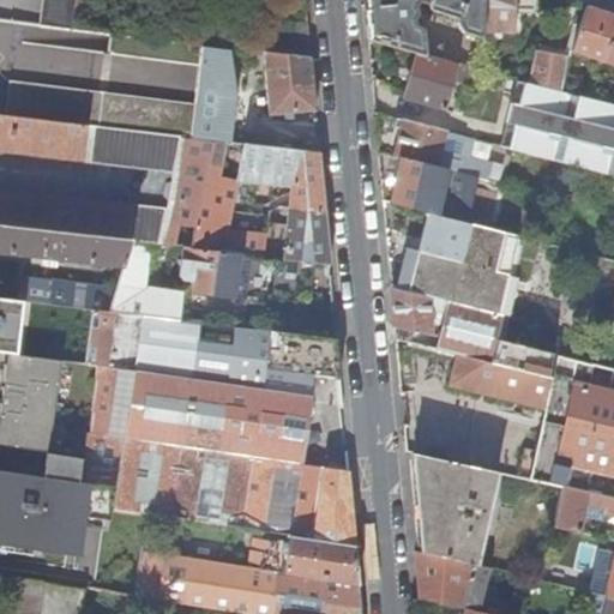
[(0,0),(0,19),(29,23),(72,29),(73,20),(74,0),(0,0)]
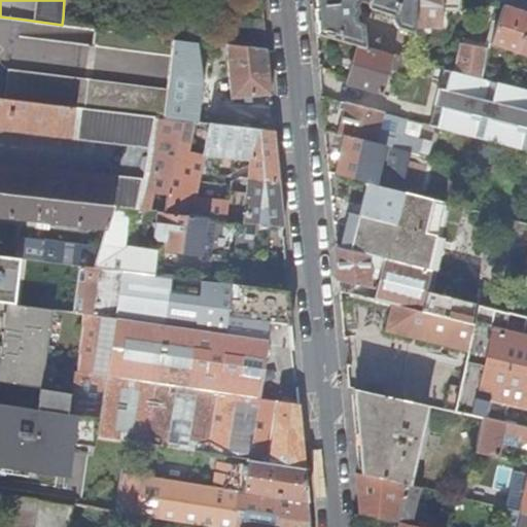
[(78,0),(64,0),(63,18),(76,19),(78,0)]
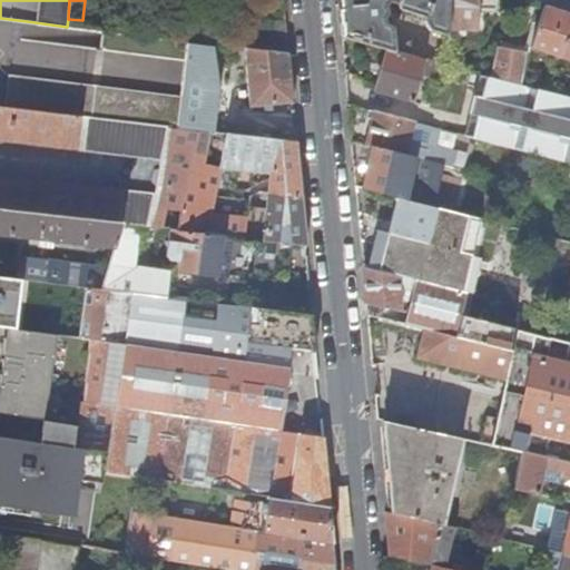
[(429,29),(446,35),(448,35),(448,27),(448,0),(340,0),(343,36),(387,48),(395,50),(393,28),(386,23),(384,20),(386,13),(386,6),(390,1),(399,5),(400,9),(425,17),(424,22),(429,29)]
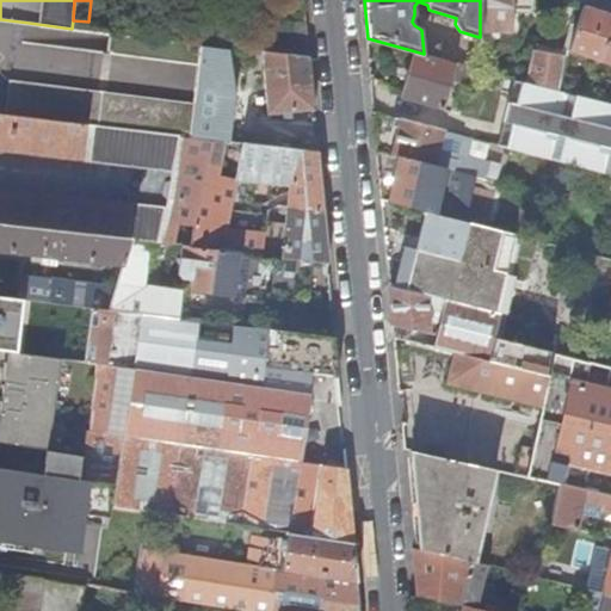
[(503,30),(513,31),(513,10),(532,11),(531,0),(480,0),(480,29),(503,30)]
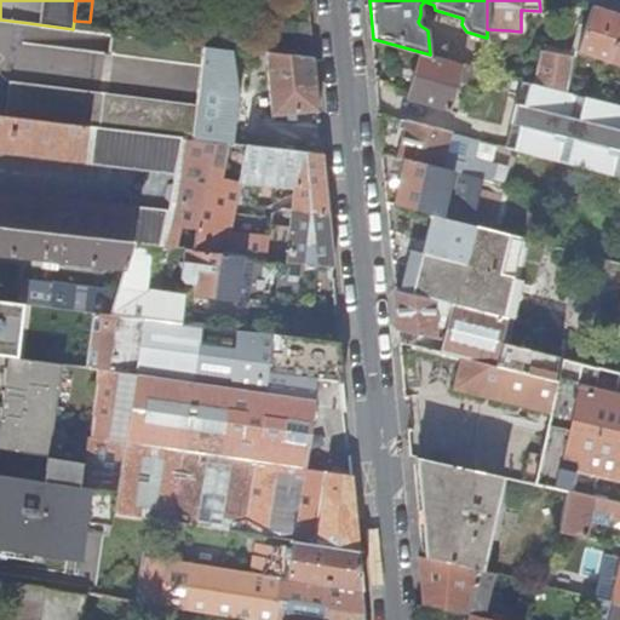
[(579,53),(609,63),(619,26),(619,15),(607,11),(592,6),(579,53)]
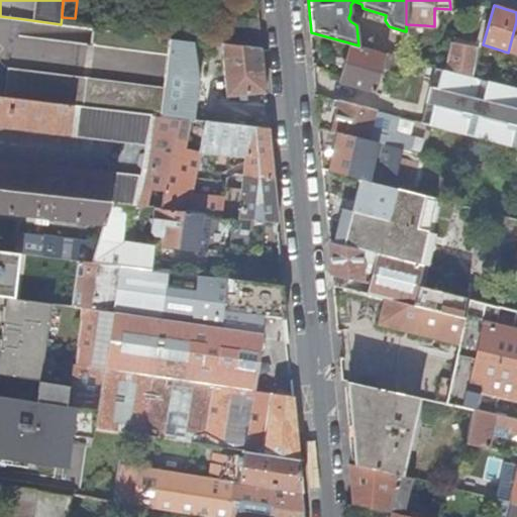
[(229,21),(222,44),(262,49),(259,14),(229,21)]
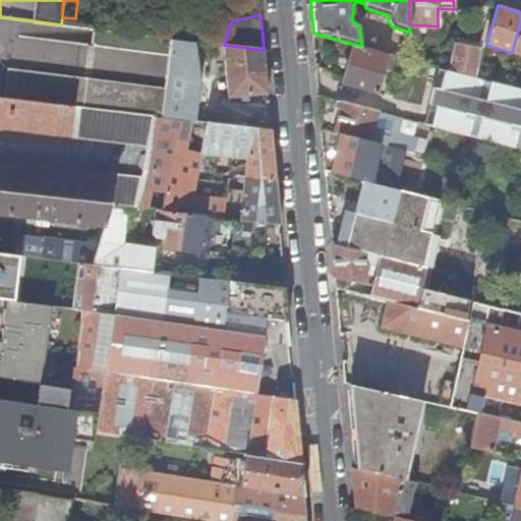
[(0,60),(8,68),(5,98),(153,115),(154,115),(163,116),(172,39),(96,29),(94,45),(22,36),(24,19),(0,16),(0,60)]
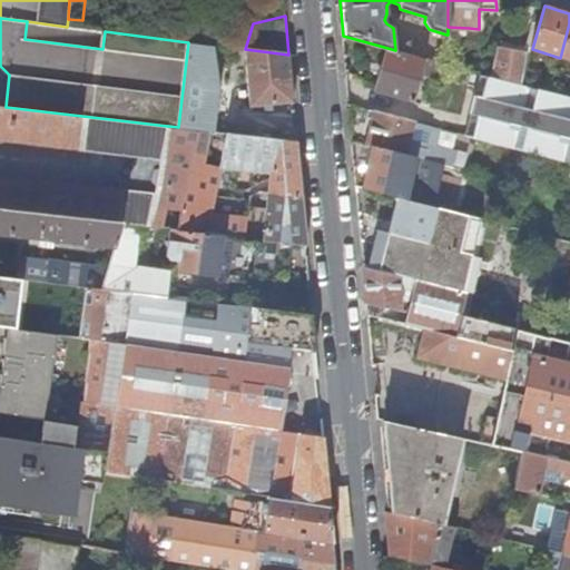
[(569,23),(560,58),(569,60),(569,23)]
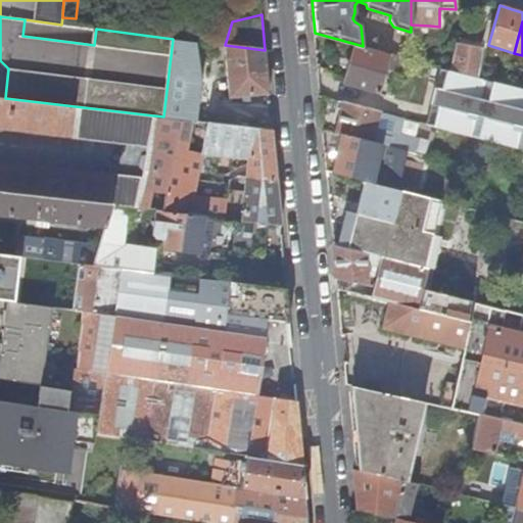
[(201,81),(196,48),(202,47),(202,42),(195,41),(173,39),(163,116),(196,121),(201,81)]
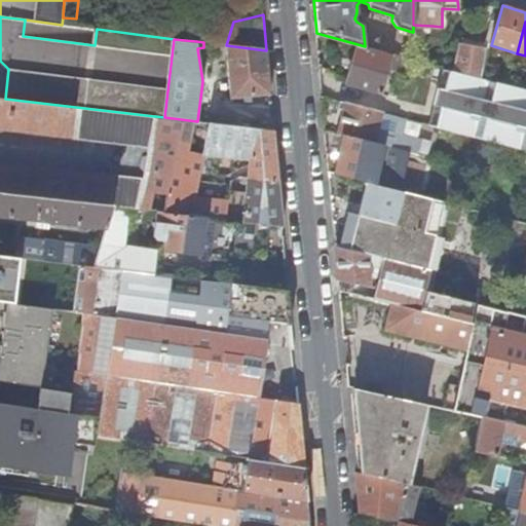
[(388,70),(396,72),(405,74),(407,68),(410,59),(365,46),(358,44),(348,80),(348,83),(349,84),(382,94),(388,70)]
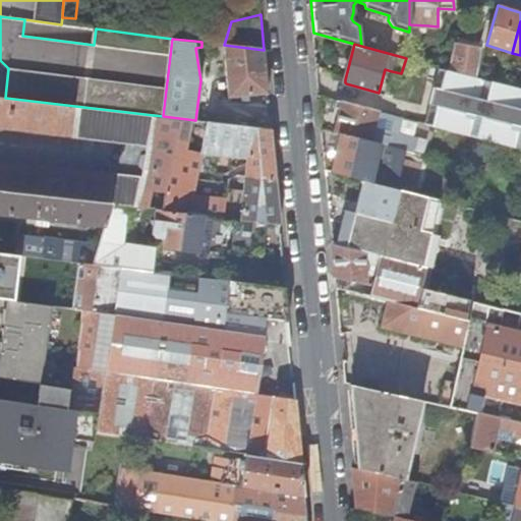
[(264,50),(224,45),(226,63),(226,68),(229,97),(268,94),(266,64),(264,50)]
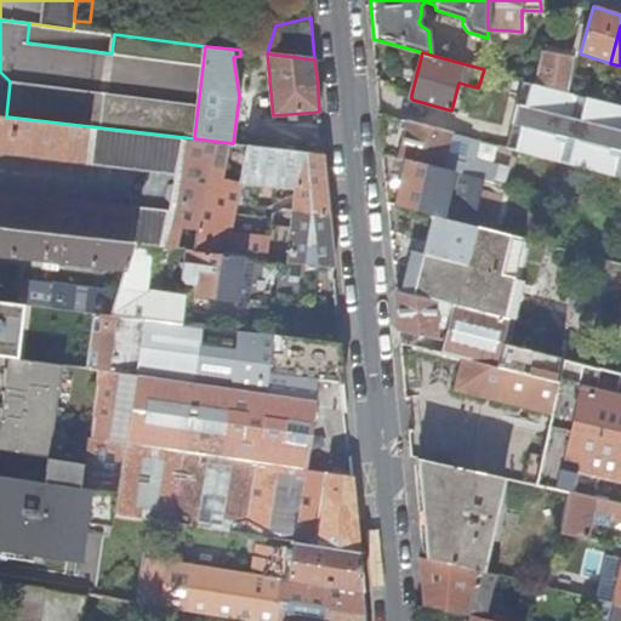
[(524,60),(519,79),(525,81),(557,90),(565,92),(574,60),(547,53),(543,64),(524,60)]
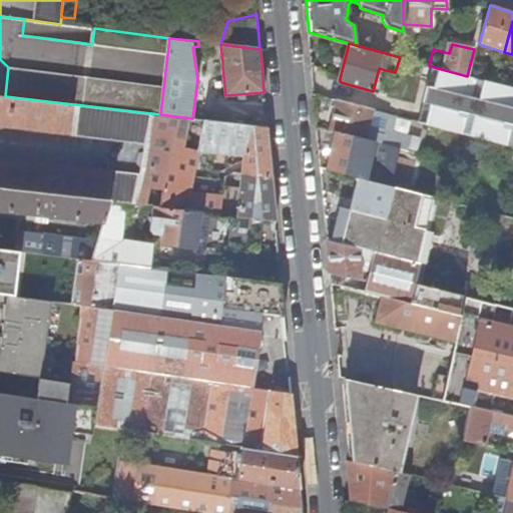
[(423,74),(426,64),(402,58),(400,57),(397,66),(423,74)]
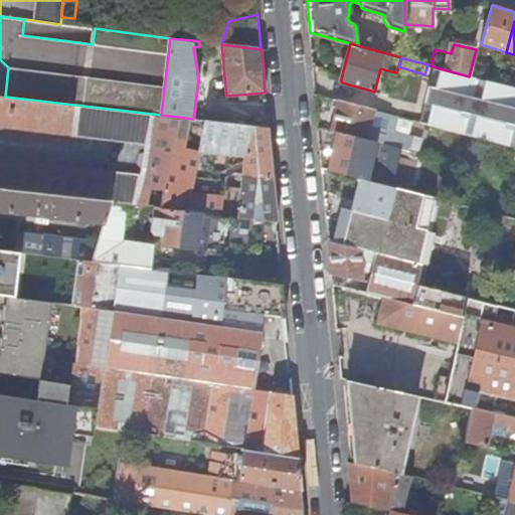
[(0,96),(5,97),(8,67),(0,59),(0,96)]
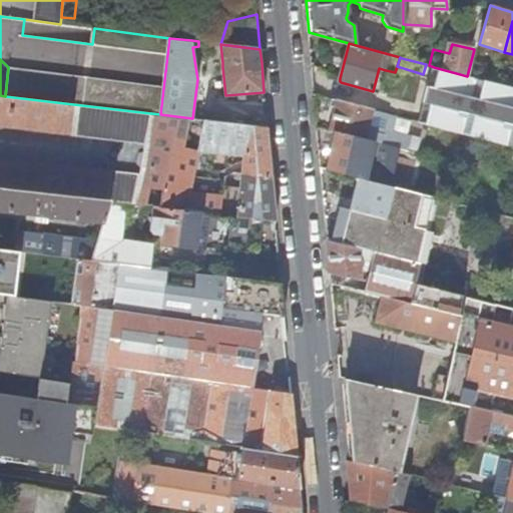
[(434,68),(419,121),(485,138),(488,139),(497,141),(512,145),(512,87),(495,83),(470,77),(467,76),(460,74),(434,68)]
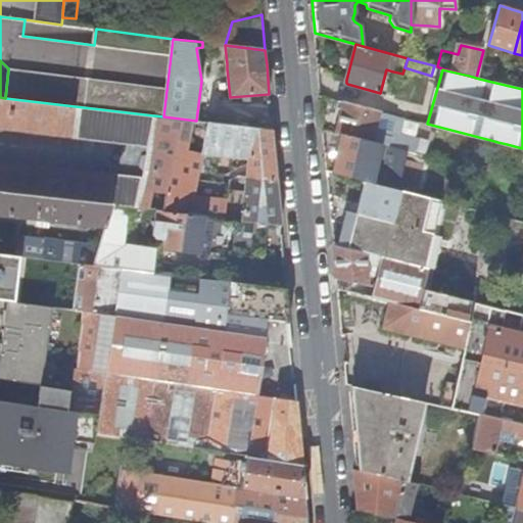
[(0,97),(0,193),(111,205),(129,207),(133,208),(153,115),(5,98),(0,97)]
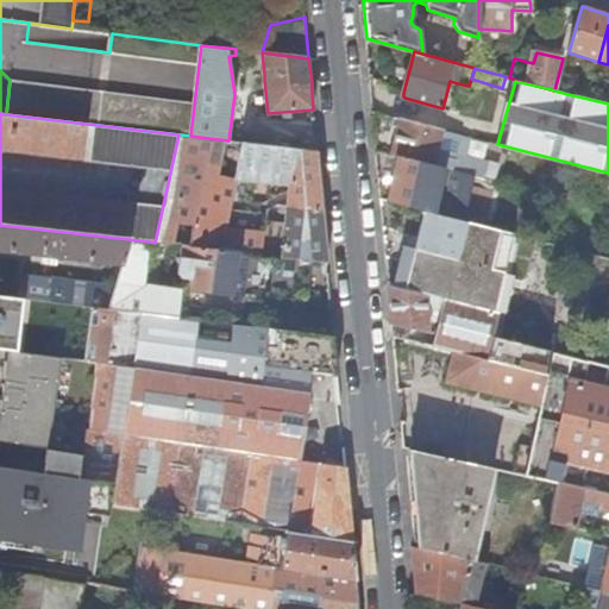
[(438,154),(444,130),(401,119),(391,155),(397,156),(446,168),(453,170),(456,158),(452,157),(438,154)]
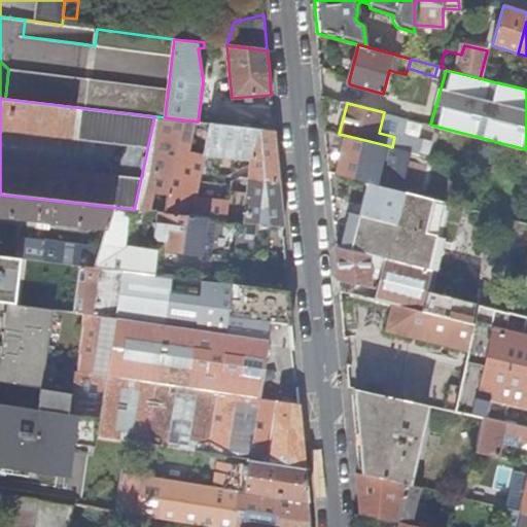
[(379,133),(391,136),(396,115),(384,112),(379,133)]
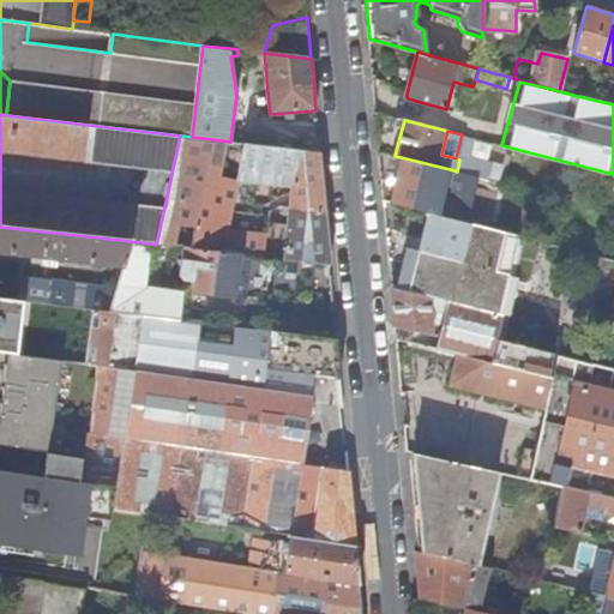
[(160,245),(181,136),(180,136),(156,245),(160,245)]
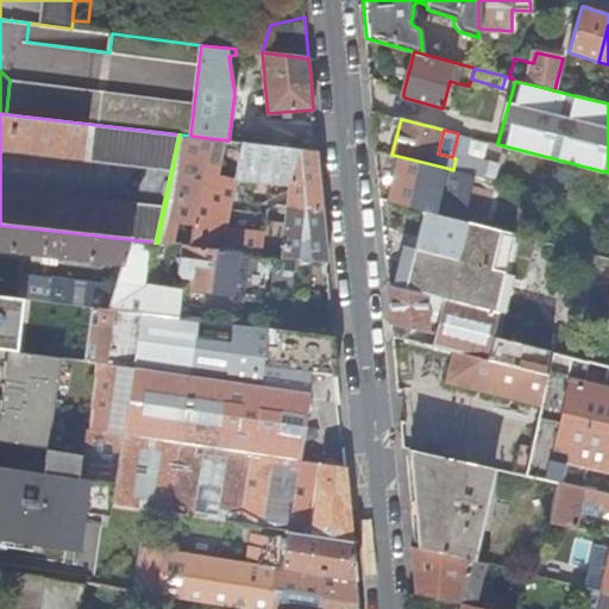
[(180,135),(158,243),(264,255),(265,232),(227,228),(237,176),(288,183),(282,257),(296,258),(314,261),(327,262),(321,199),(318,151),(228,140),(190,136),(180,135)]
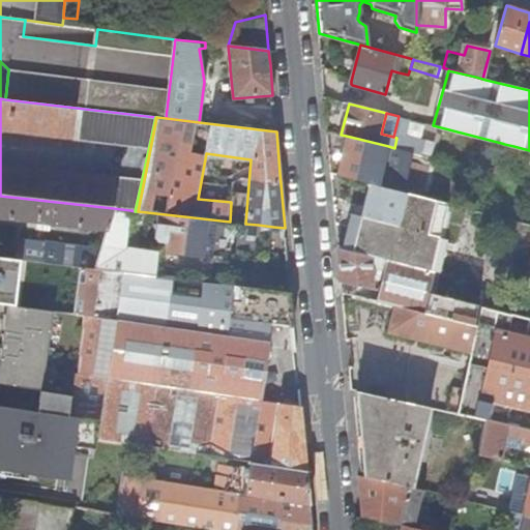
[(380,185),(386,157),(388,146),(346,136),(337,174),(372,183),(380,185)]
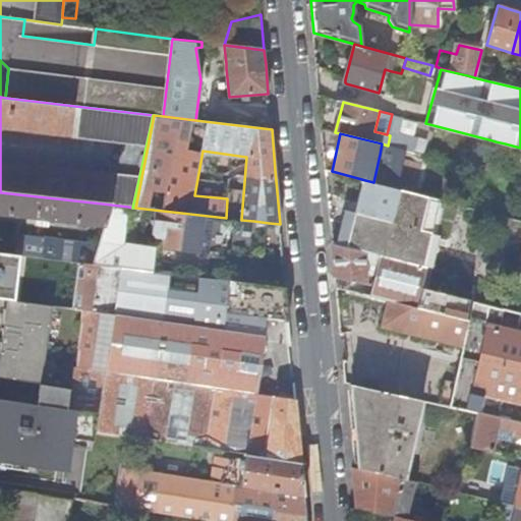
[(390,135),(388,146),(400,149),(402,138),(390,135)]
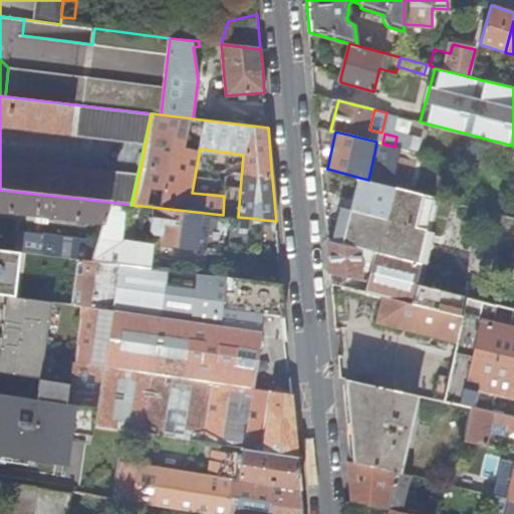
[(491,171),(498,142),(489,140),(482,169),(491,171)]
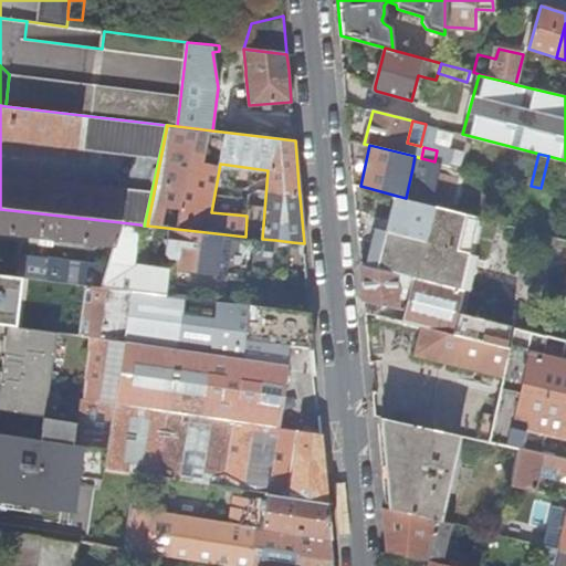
[(450,180),(453,166),(436,161),(432,176),(450,180)]
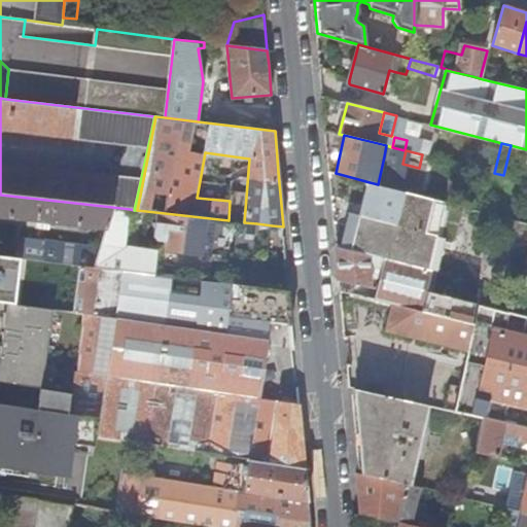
[(230,201),(229,220),(244,222),(249,159),(205,152),(197,198),(230,201)]
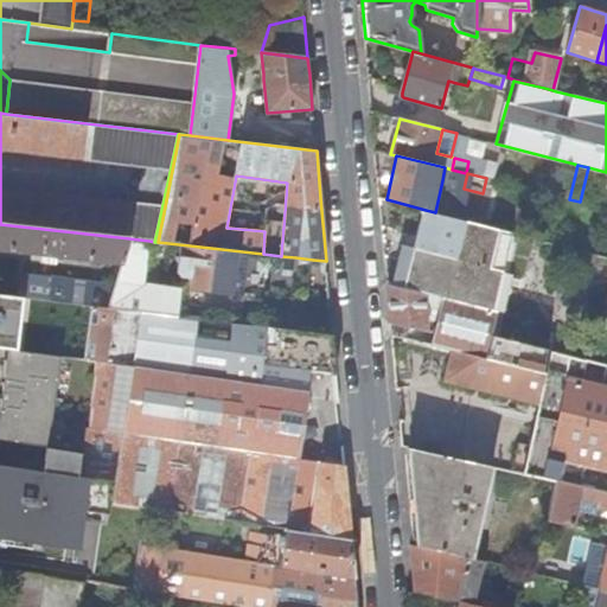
[(455,184),(442,180),(435,212),(448,216),(455,184)]
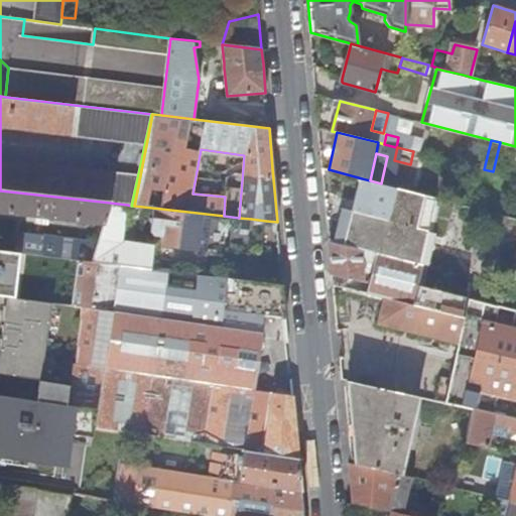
[(421,227),(428,196),(381,183),(370,180),(362,178),(353,211),(352,215),(353,215),(344,245),(420,264),(429,230),(421,227)]
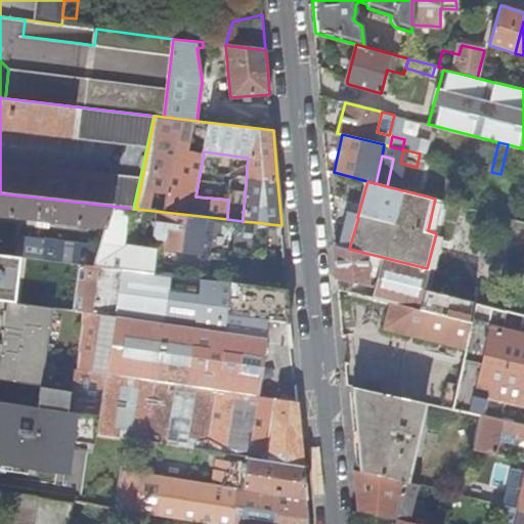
[(0,216),(104,229),(112,206),(0,193),(0,216)]
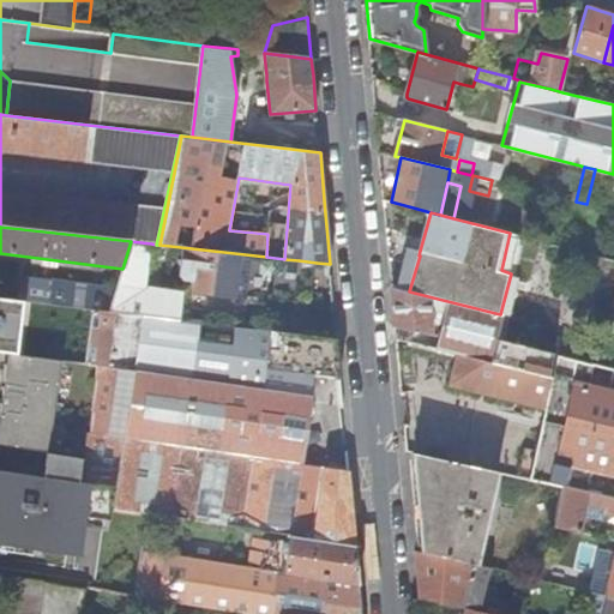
[(512,274),(522,235),(510,233),(501,270),(511,274),(512,274)]
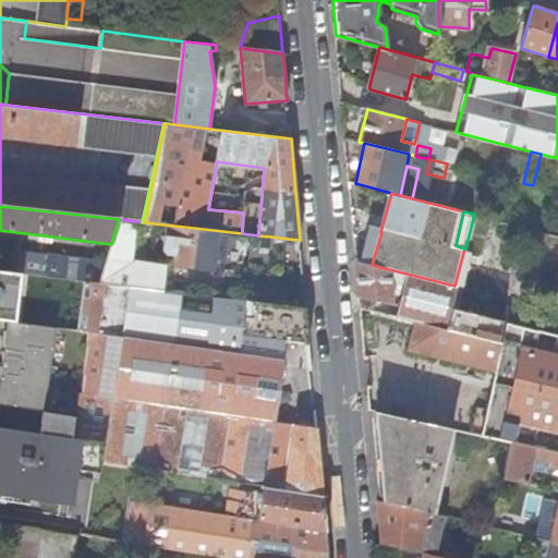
[(132,263),(137,221),(119,219),(111,244),(107,259),(132,263)]
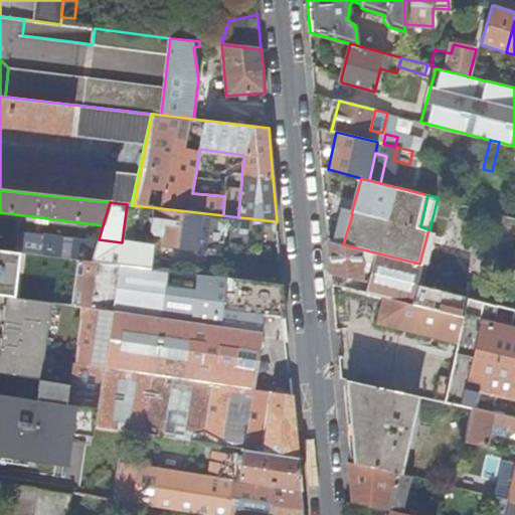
[(246,245),(250,218),(238,217),(223,215),(134,205),(131,205),(127,204),(122,242),(99,239),(98,242),(93,260),(93,262),(122,266),(152,269),(154,246),(150,245),(152,231),(154,234),(162,235),(161,244),(198,249),(198,245),(261,252),(261,247),(246,245)]
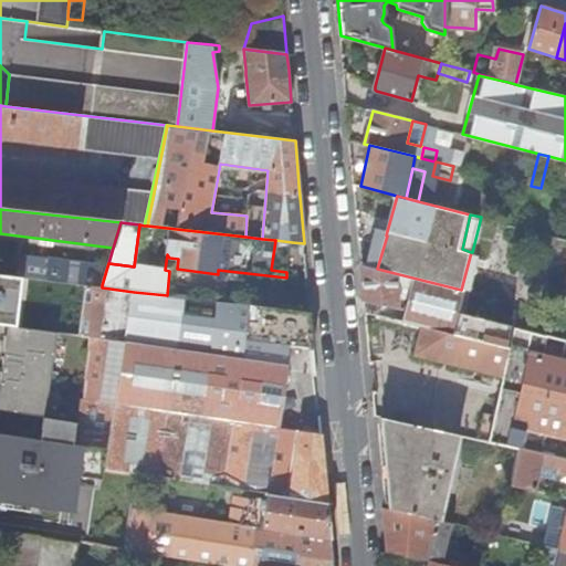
[(386,236),(387,231),(376,228),(366,265),(377,269),(387,236),(386,236)]
